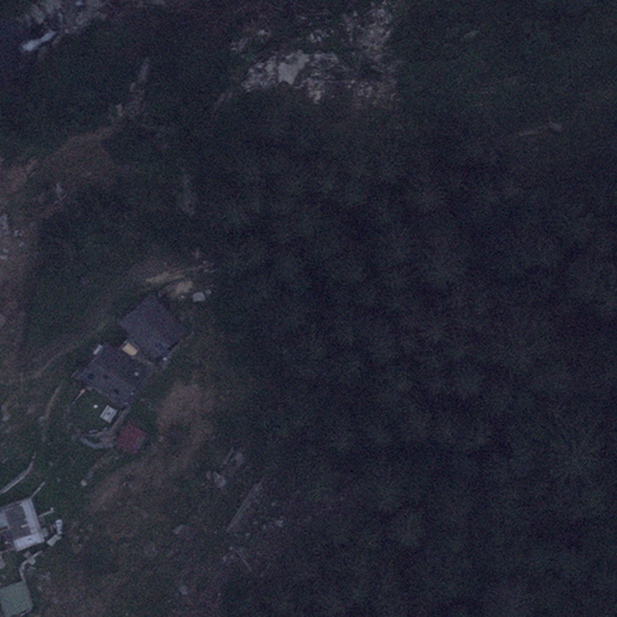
[(184,330),(152,294),(121,321),(153,358),(184,330)]
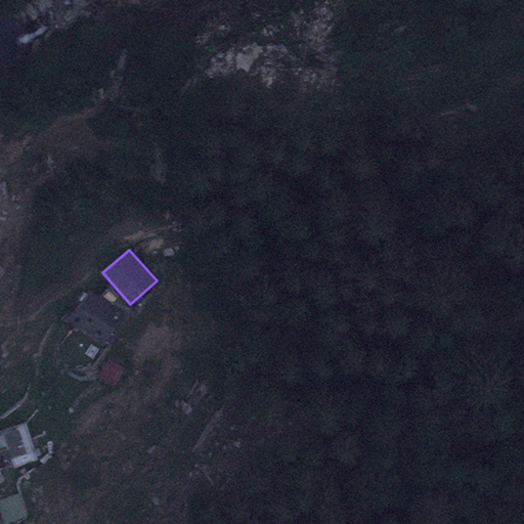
[(125,315),(89,291),(69,319),(104,344),(125,315)]
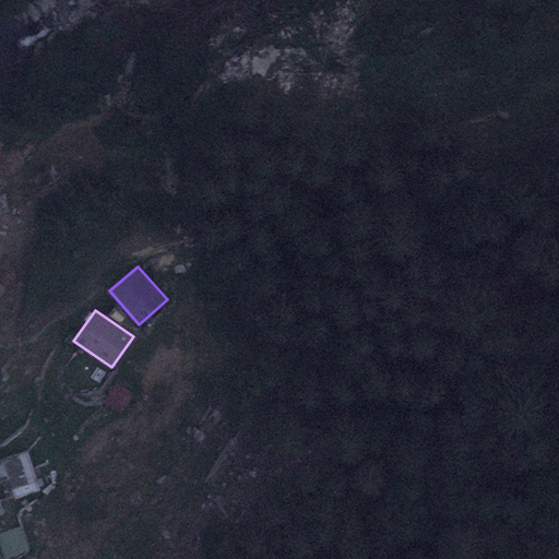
[(132,394),(115,384),(104,402),(121,413),(132,394)]
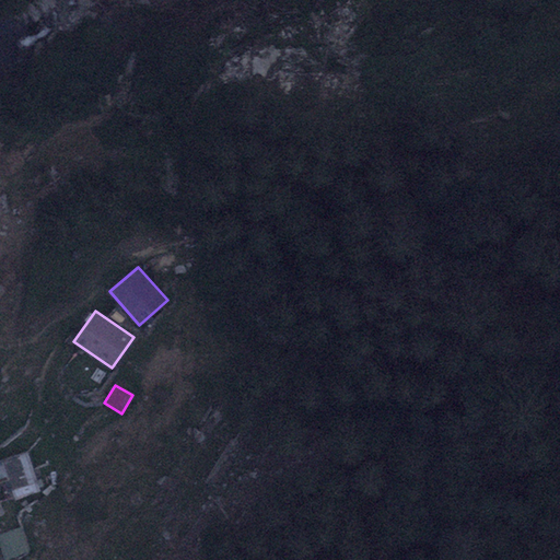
[(28,452),(3,458),(13,499),(39,492),(28,452)]
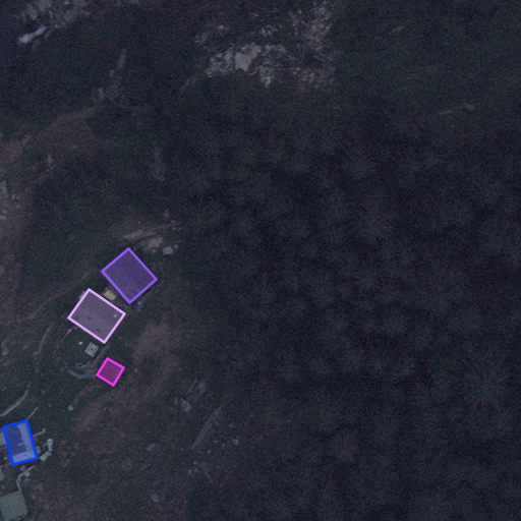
[(19,489),(0,496),(0,510),(4,520),(27,513),(19,489)]
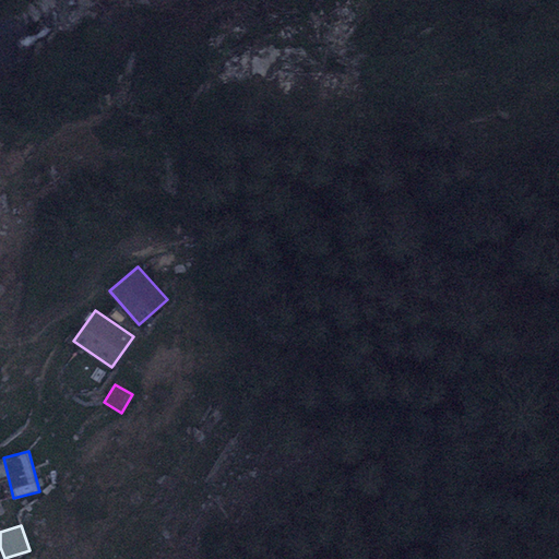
All buildings are outlined.
